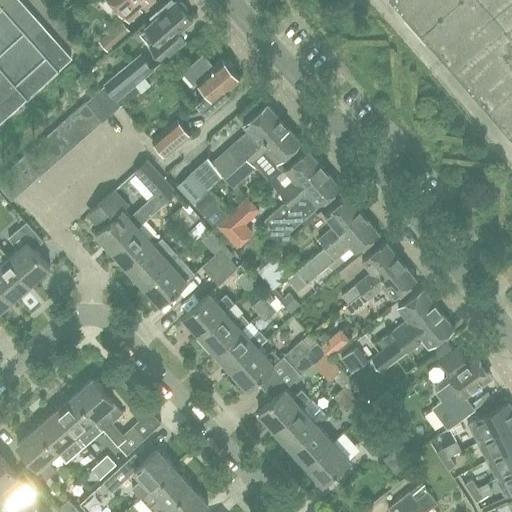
[(0,0),(0,118),(72,55),(23,0),(0,0)]
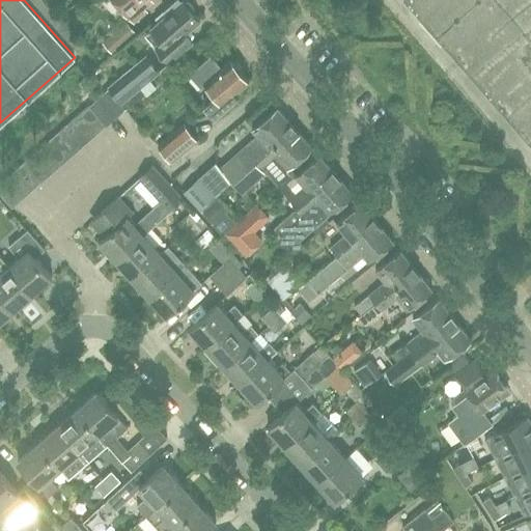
[(113,0),(124,12),(134,23),(146,12),(143,9),(152,1),(151,0),(113,0)]
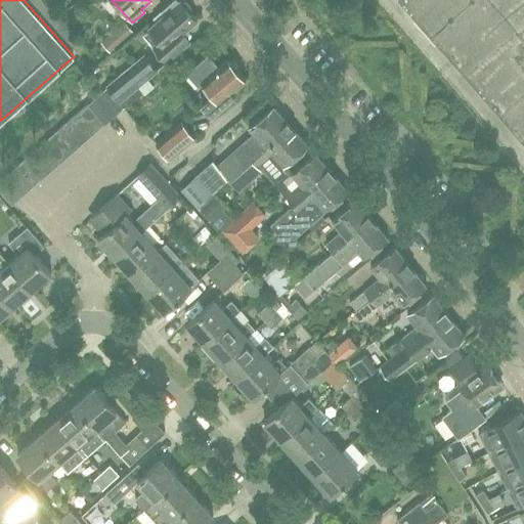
[(185,30),(198,19),(190,12),(191,11),(191,8),(185,1),(182,1),(182,2),(180,0),(178,1),(177,0),(173,0),(154,17),(157,20),(149,28),(160,39),(154,43),(159,48),(169,60),(193,39),(185,30)]
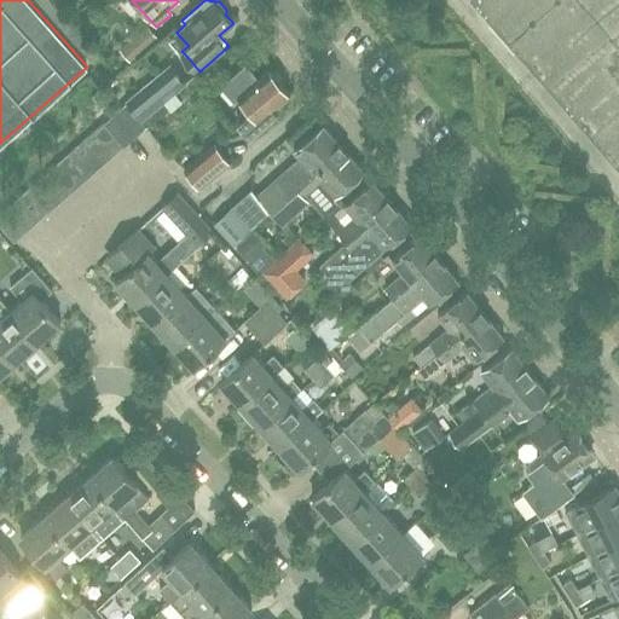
[(618,0),(475,0),(618,163),(618,0)]
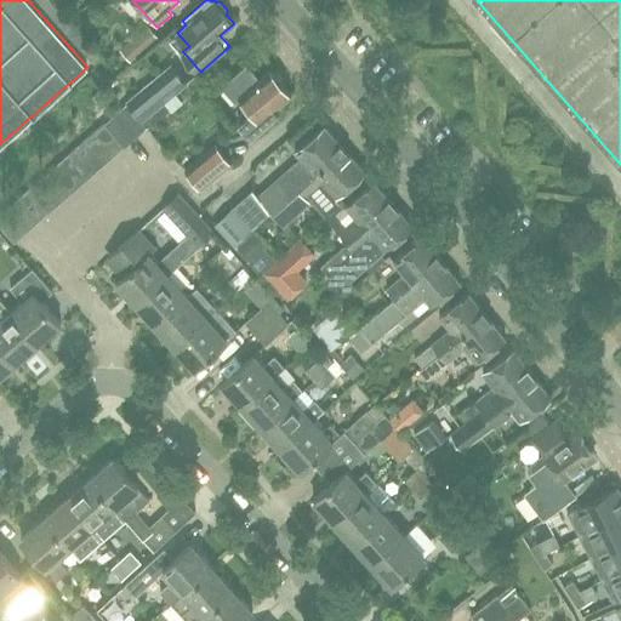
[(120,52),(130,63),(155,40),(146,29),(120,52)]
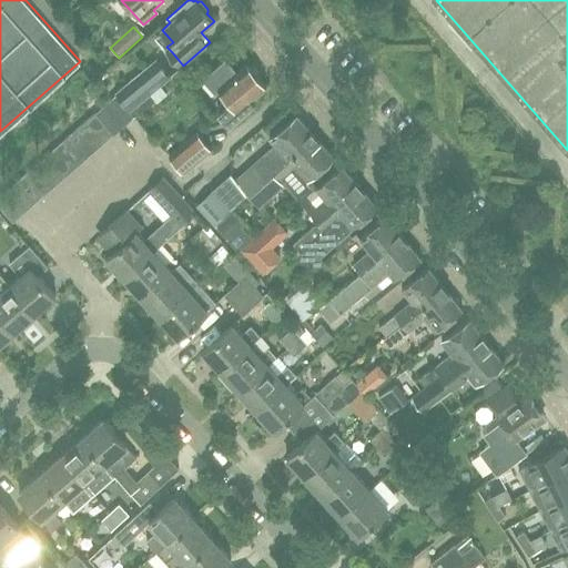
[(254,104),(250,100),(265,87),(256,77),(259,72),(253,67),(249,67),(246,64),(236,73),(225,60),(203,80),(215,93),(220,89),(231,102),(217,113),(230,127),(254,104)]
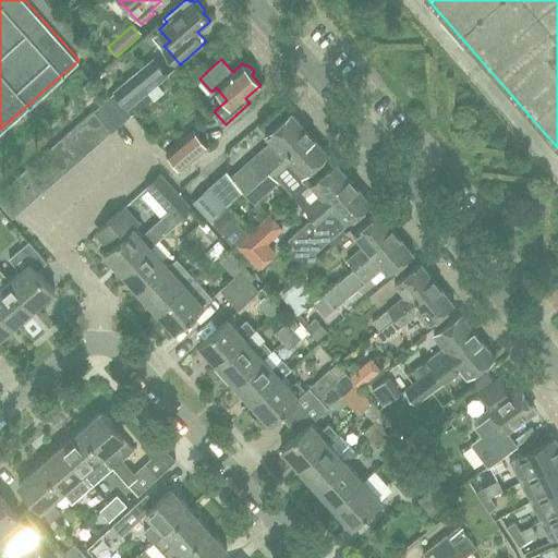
[(147,92),(157,84),(168,75),(168,74),(156,61),(121,89),(116,94),(128,108),(134,104),(144,95),(147,92)]
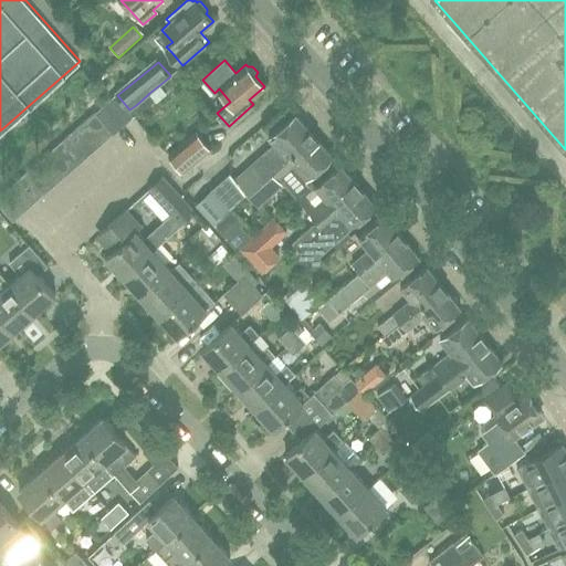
[(129,109),(117,95),(116,94),(106,103),(125,124),(135,115),(134,115),(129,109)]
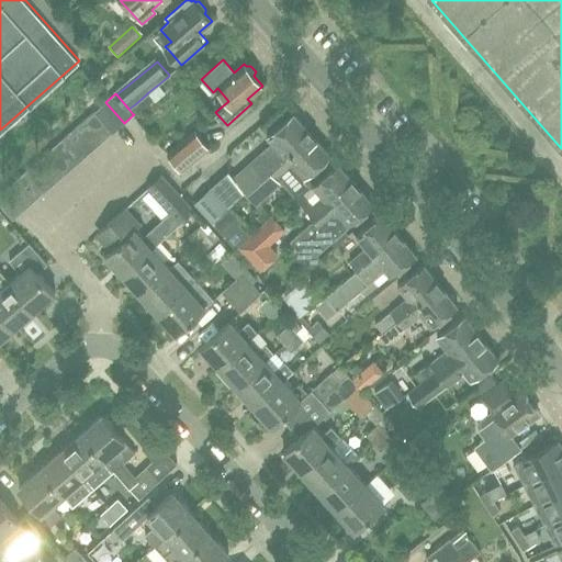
[(124,123),(105,102),(96,111),(113,132),(124,123)]
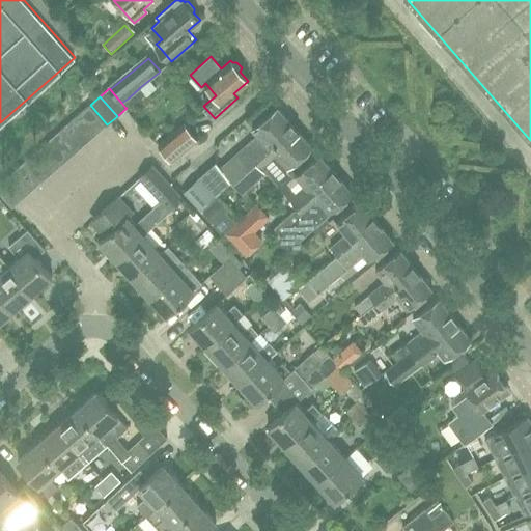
[(107,124),(90,105),(81,113),(98,133),(107,124)]
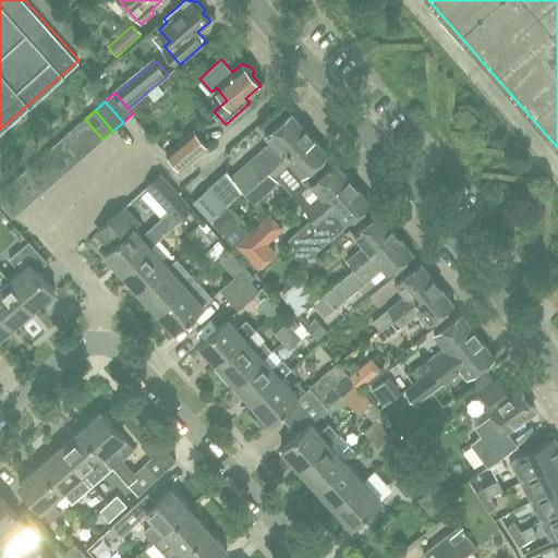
[(252,184),(268,170),(310,133),(291,112),(265,135),(270,141),(253,157),(252,165),(235,180),(245,191),(252,184)]
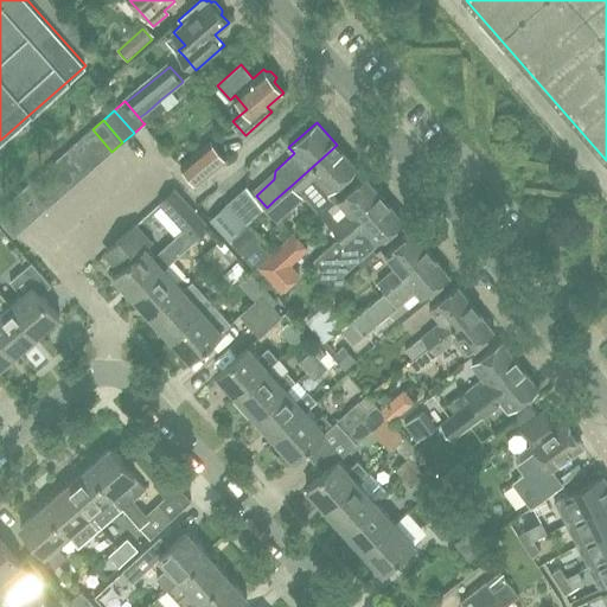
[(112,152),(93,129),(82,139),(101,161),(112,152)]
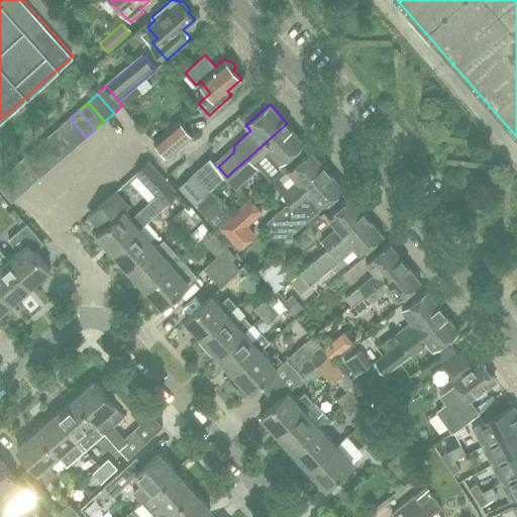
[(86,137),(70,118),(61,126),(77,145),(86,137)]
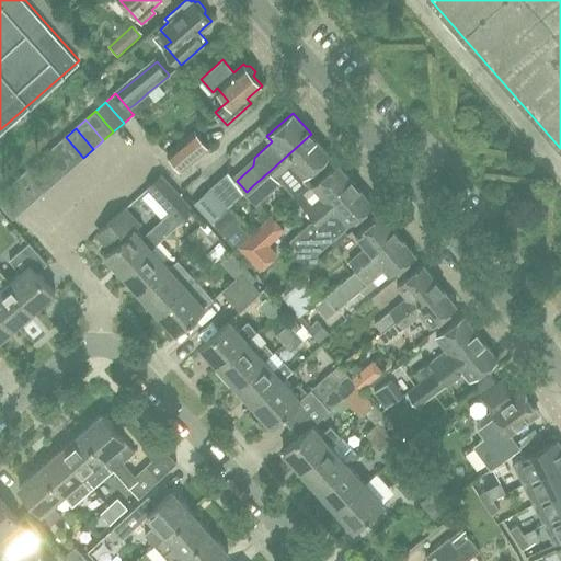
[(208,147),(194,130),(168,152),(182,170),(208,147)]
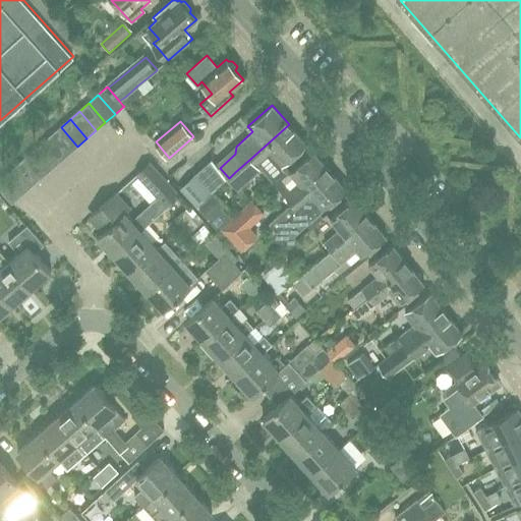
[(306,143),(289,124),(250,159),(235,172),(229,178),(238,188),(259,170),(256,166),(272,154),(282,165),(306,143)]
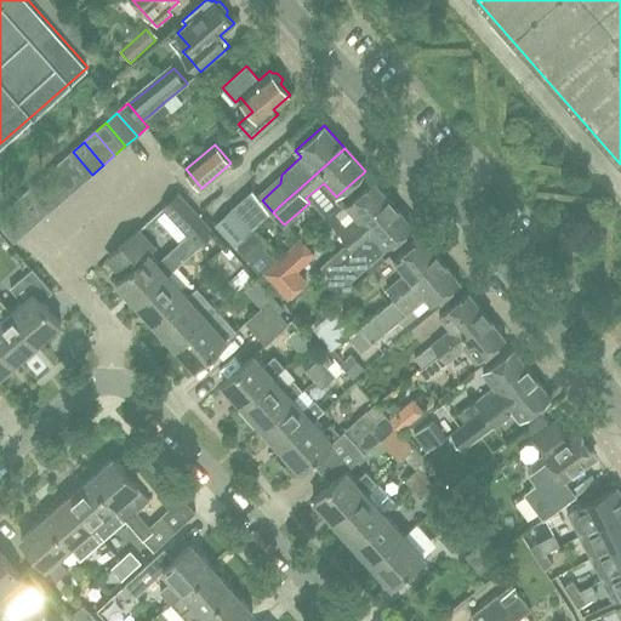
[(92,175),(73,152),(62,161),(81,184),(92,175)]
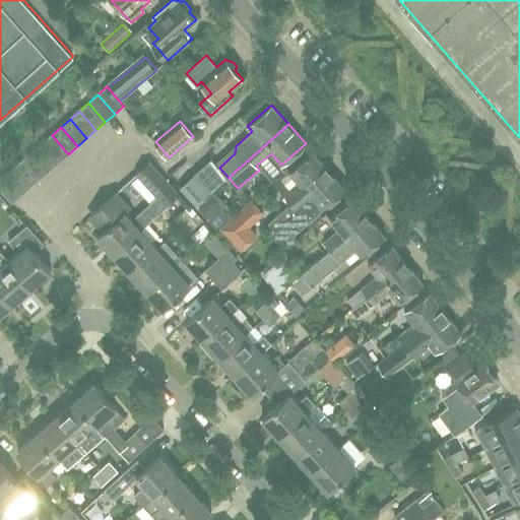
[(68,154),(52,135),(42,143),(59,163),(68,154)]
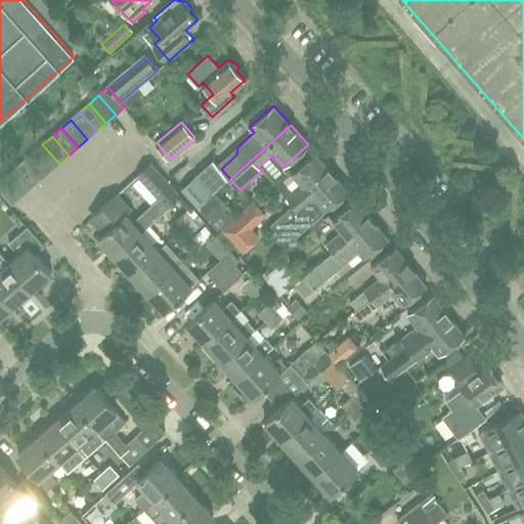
[(59,164),(42,144),(33,151),(49,172),(59,164)]
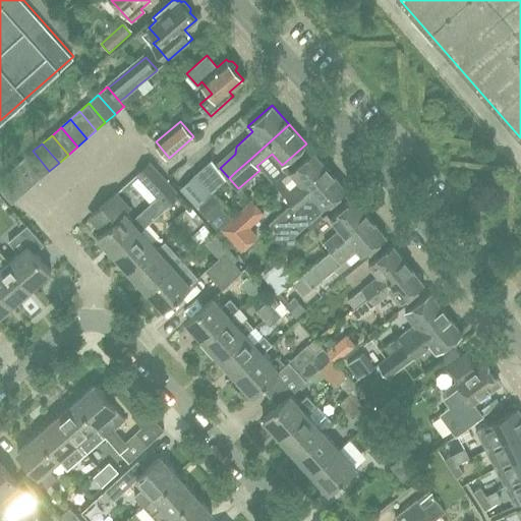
[(49,171),(33,151),(23,159),(40,179),(49,171)]
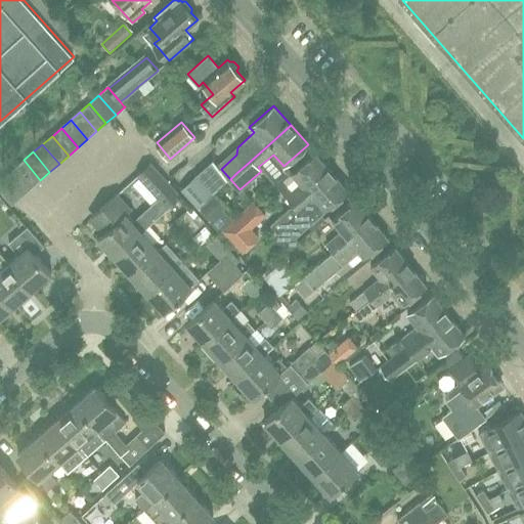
[(348,190),(332,172),(315,153),(292,173),(301,184),(286,198),(293,206),(282,215),(279,218),(271,225),(279,233),(287,226),(296,236),(324,212),(324,211),(348,190)]
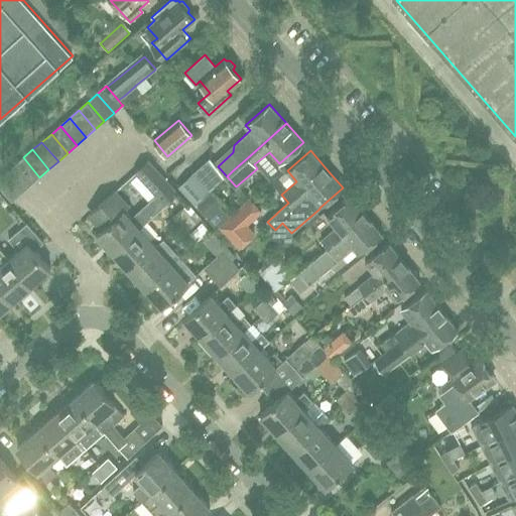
[(39,177),(23,157),(14,165),(30,184),(39,177)]
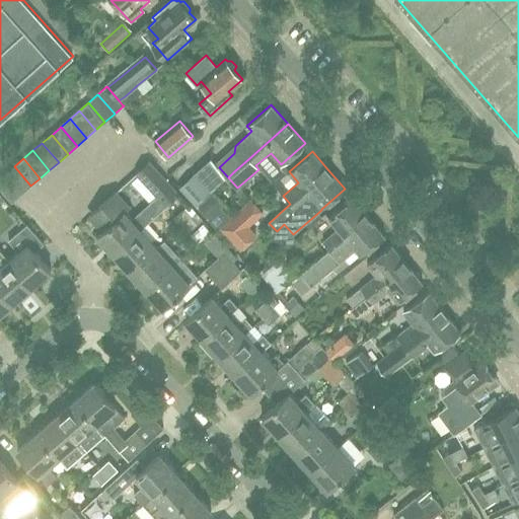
[(114,254),(141,229),(175,198),(180,194),(156,167),(150,160),(136,173),(142,180),(158,198),(146,209),(146,208),(133,220),(126,213),(131,208),(118,193),(94,212),(107,227),(98,235),(99,236),(97,239),(98,242),(109,254),(113,254),(114,254)]
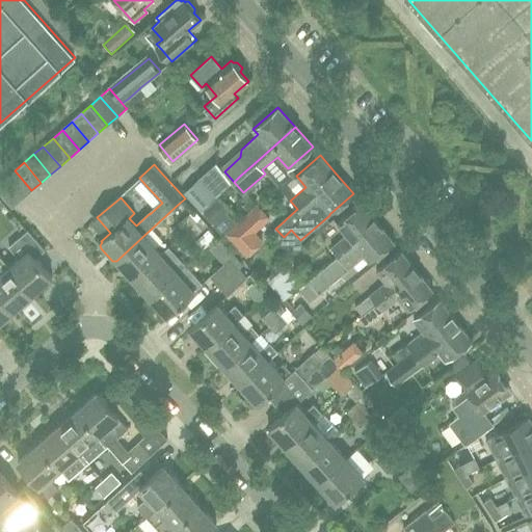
[(31,190),(15,170),(7,177),(5,179),(22,200),(24,196),(31,190)]
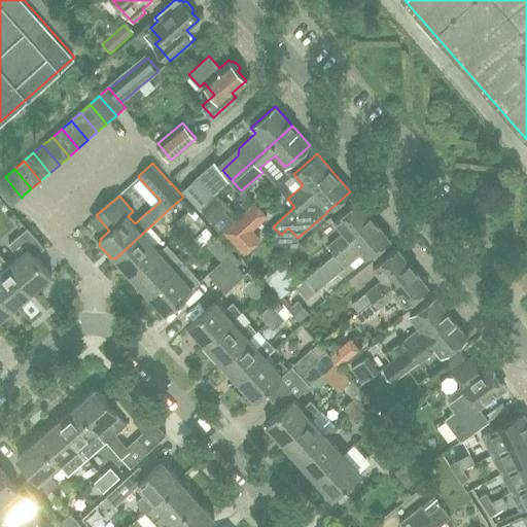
[(22,198),(5,177),(0,181),(0,191),(11,206),(22,198)]
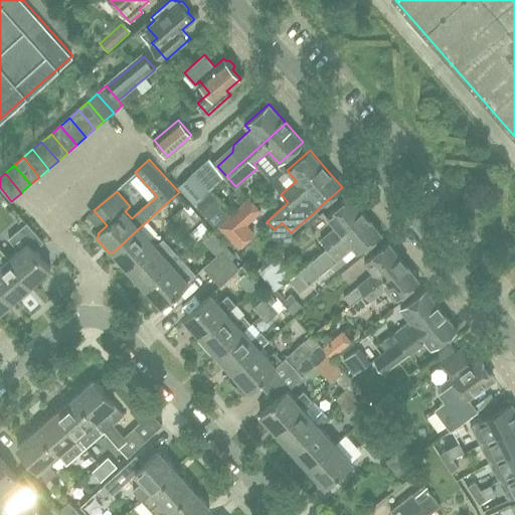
[(327,247),(365,215),(349,196),(326,215),(326,216),(325,216),(334,228),(320,239),(327,247)]
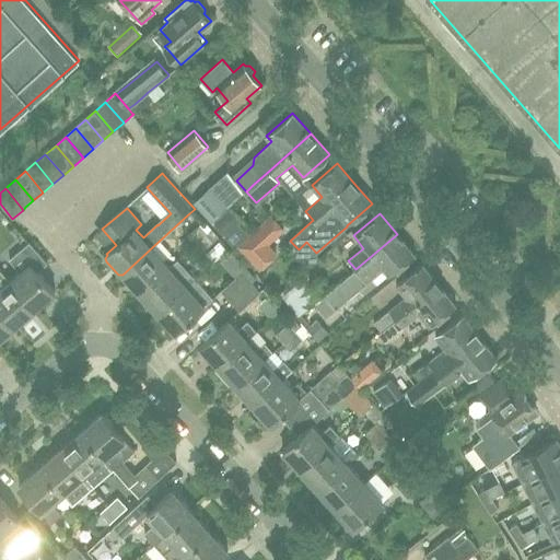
[(195,244),(207,233),(199,225),(187,236),(195,244)]
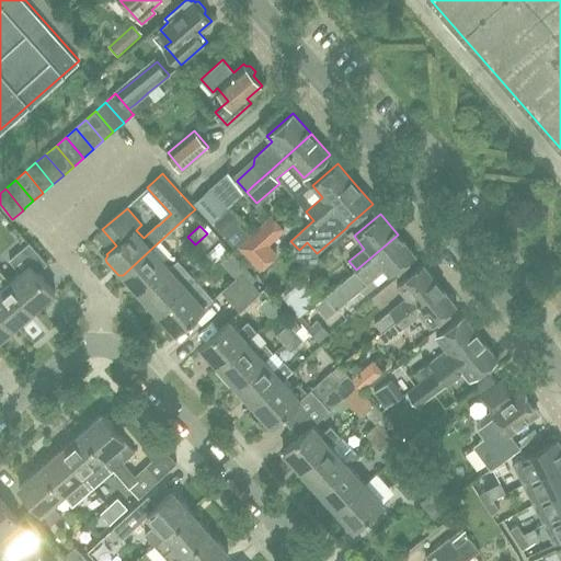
[(214,242),(207,233),(195,244),(202,252),(214,242)]
